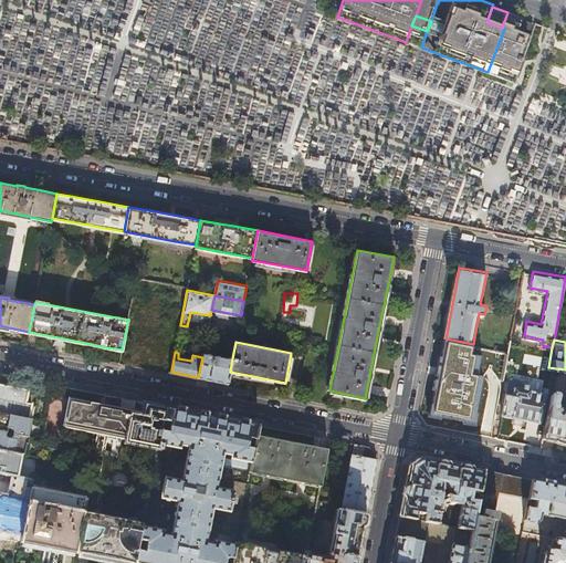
[(202,357),(198,377),(228,383),(230,372),(232,358),(203,352),(202,357)]
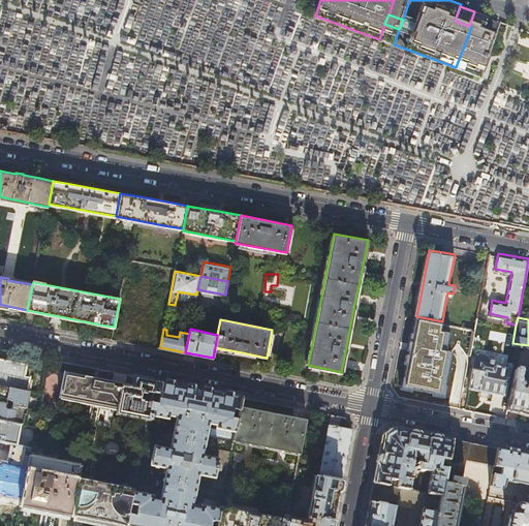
[(475,351),(475,353),(476,353),(475,359),(473,367),(470,383),(470,385),(487,390),(503,393),(508,365),(498,363),(497,361),(496,359),(495,359),(490,357),(490,354),(475,351)]
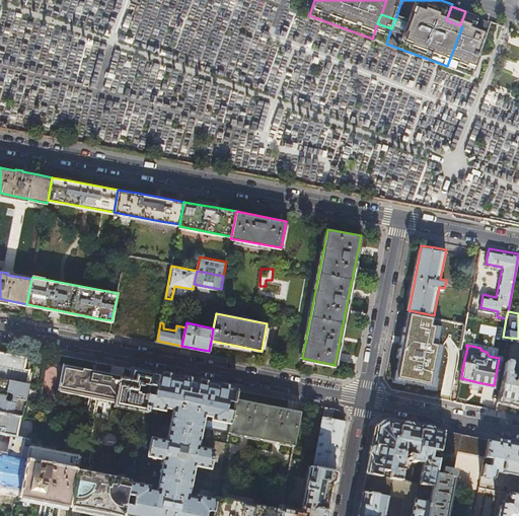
[(0,375),(29,381),(34,356),(20,353),(0,349),(0,375)]
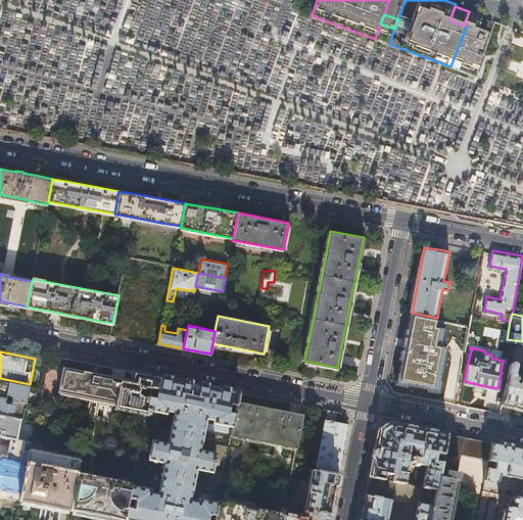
[(522,376),(521,376),(519,376),(514,371),(515,369),(516,364),(515,363),(515,362),(514,362),(514,361),(511,360),(503,404),(518,407),(522,407),(522,376)]
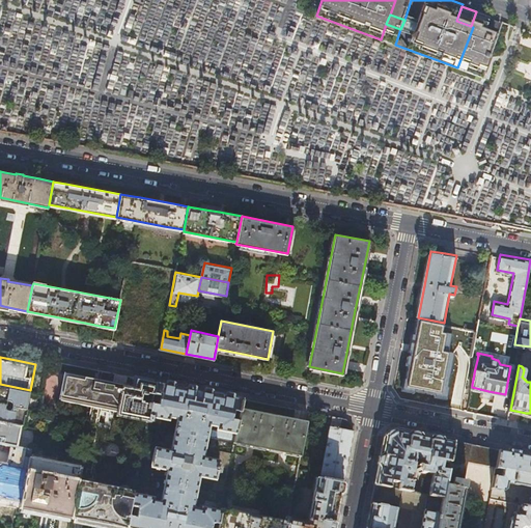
[(157,379),(136,374),(134,385),(95,378),(65,371),(61,396),(93,404),(89,426),(81,465),(72,516),(101,521),(128,526),(133,497),(134,492),(135,485),(93,476),(94,474),(91,472),(94,455),(93,452),(100,422),(132,428),(133,424),(147,427),(149,415),(157,379)]
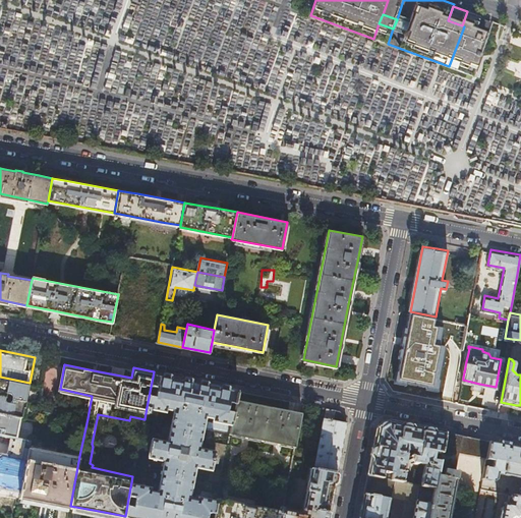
[(196,381),(154,371),(147,407),(165,411),(166,407),(174,409),(168,441),(153,438),(149,456),(164,459),(158,492),(150,490),(150,485),(131,482),(130,487),(125,516),(124,517),(130,517),(213,517),(217,499),(198,496),(197,500),(189,498),(193,475),(220,480),(228,443),(200,438),(206,415),(214,416),(213,420),(231,423),(236,399),(238,389),(196,381)]
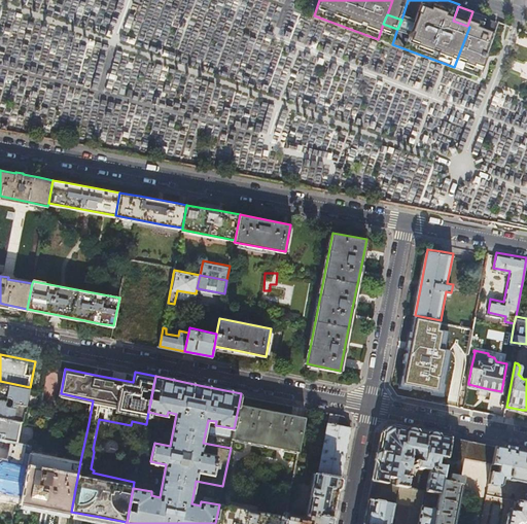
[(30,387),(0,381),(0,398),(27,405),(30,387)]
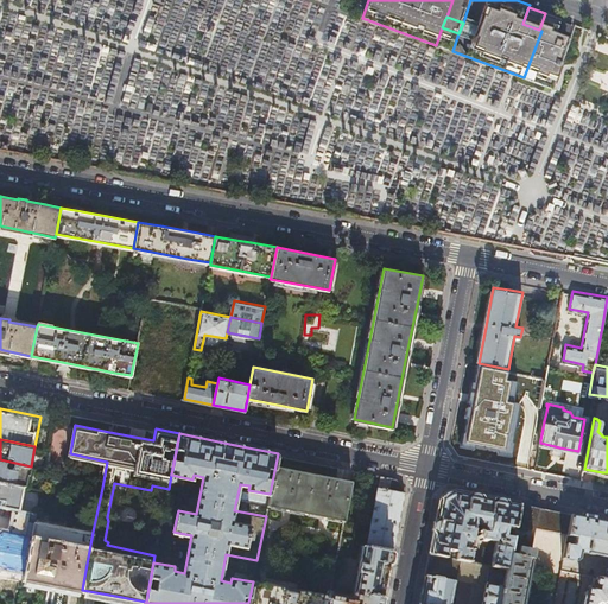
[(30,474),(31,466),(0,459),(0,479),(24,485),(26,485),(29,474),(30,474)]
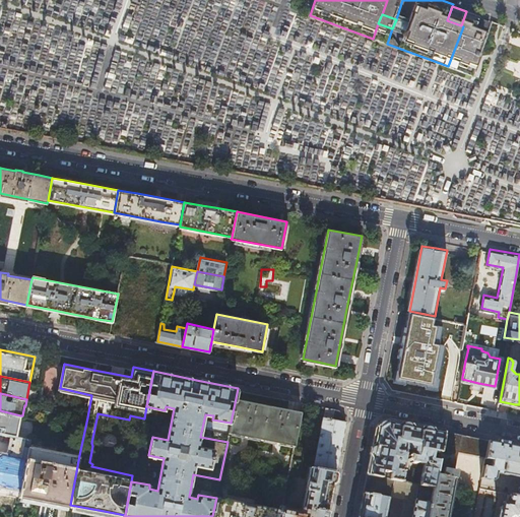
[(269,404),(236,398),(231,423),(230,432),(294,445),(301,410),(269,404)]
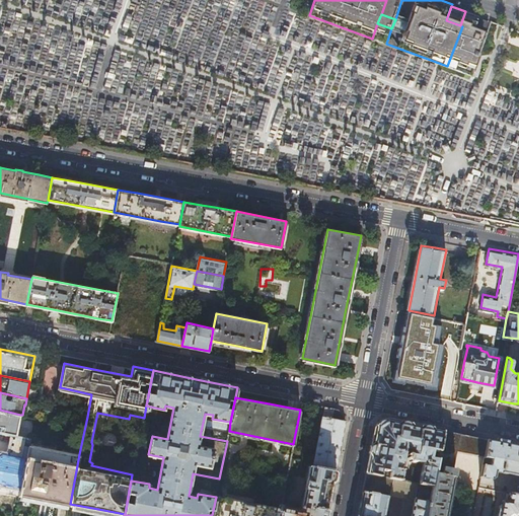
[(332,407),(325,404),(313,464),(310,464),(302,505),(299,508),(282,504),(279,515),(325,515),(346,418),(339,408),(332,407)]
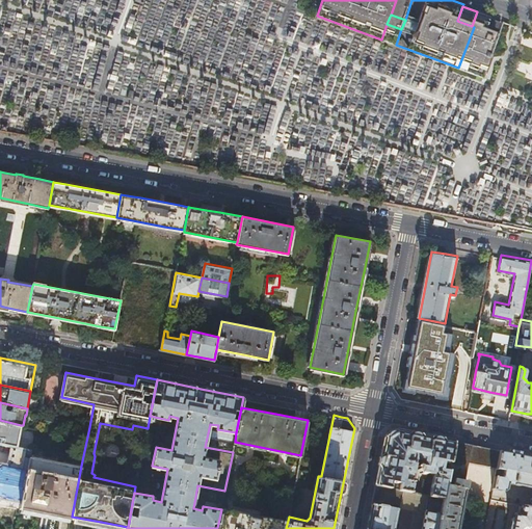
[(21,425),(0,420),(0,442),(18,446),(21,425)]
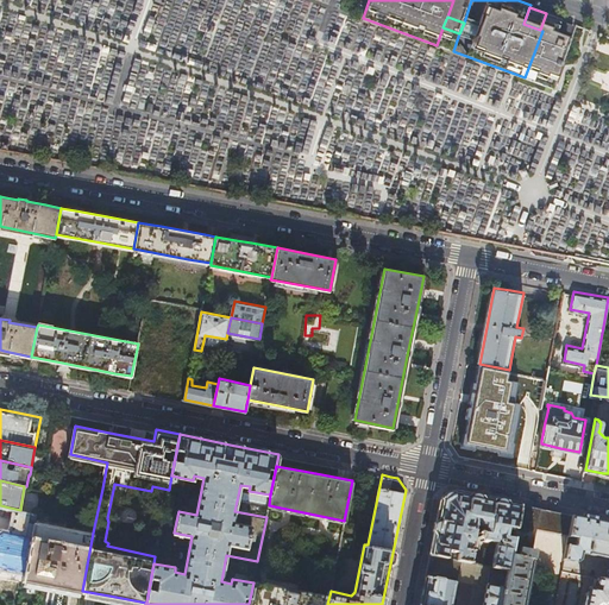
[(515,527),(520,502),(453,489),(441,497),(429,552),(446,555),(447,548),(457,550),(456,558),(463,559),(471,560),(473,548),(470,547),(471,539),(475,518),(478,518),(479,520),(479,521),(481,522),(482,522),(483,523),(484,523),(483,530),(481,529),(479,534),(482,537),(497,540),(491,565),(507,567),(510,553),(513,540),(514,536),(507,535),(508,525),(515,527)]
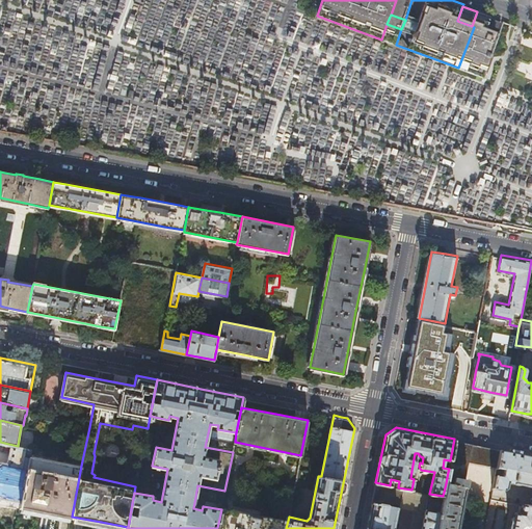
[(500,448),(454,439),(450,460),(449,469),(448,472),(453,473),(451,484),(446,483),(443,496),(436,528),(456,528),(467,480),(464,479),(468,460),(497,467),(500,448)]
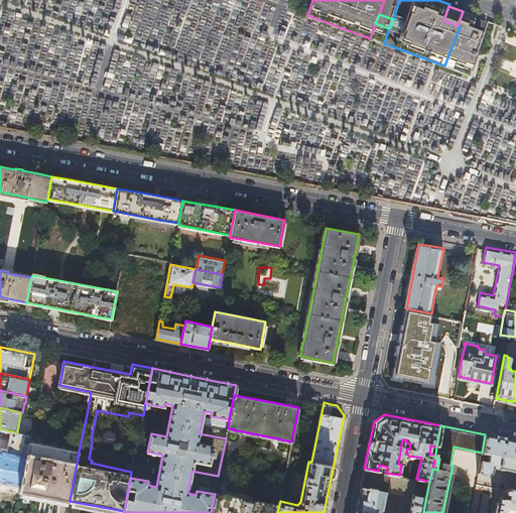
[(31,435),(17,432),(13,453),(0,450),(0,479),(22,484),(29,442),(31,435)]
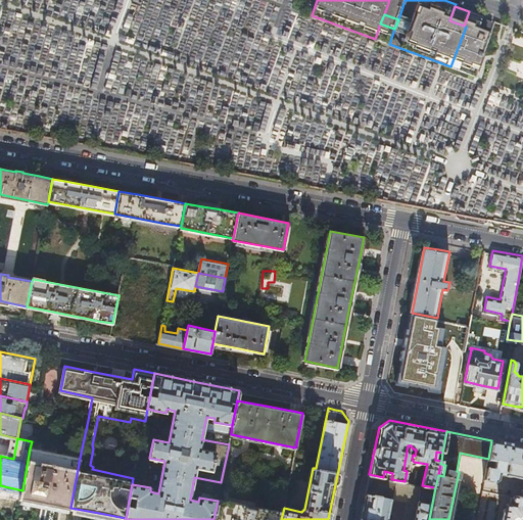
[(522,446),(491,440),(488,459),(495,460),(493,467),(486,466),(484,478),(495,480),(497,478),(500,473),(520,477),(522,475),(522,487),(521,488),(519,495),(522,495),(522,446)]
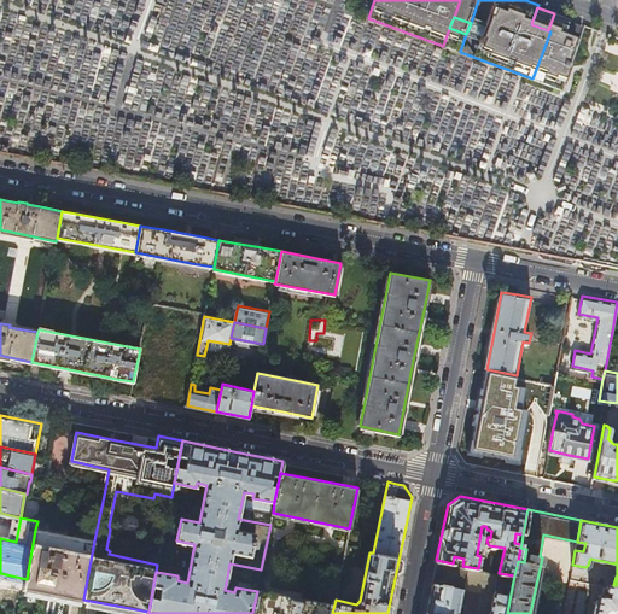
[(94,541),(35,530),(27,579),(24,589),(56,594),(83,600),(94,541)]
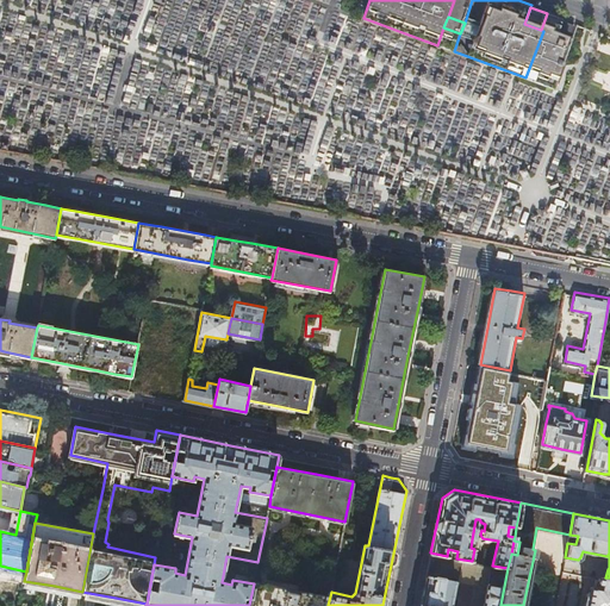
[(337,558),(341,541),(331,538),(328,556),(337,558)]
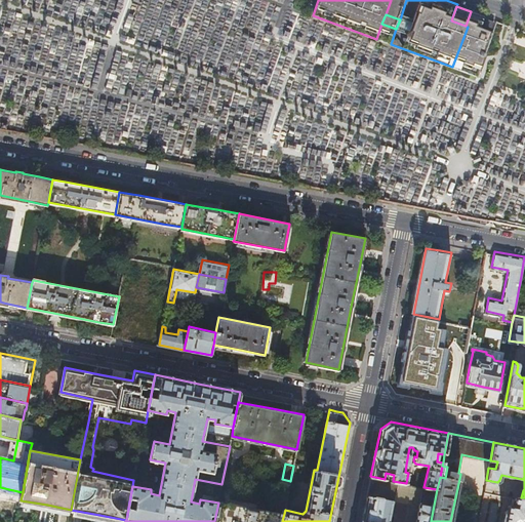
[(385,479),(370,476),(361,521),(431,521),(437,489),(423,487),(422,487),(414,521),(388,521),(392,500),(395,502),(399,482),(393,481),(385,479)]
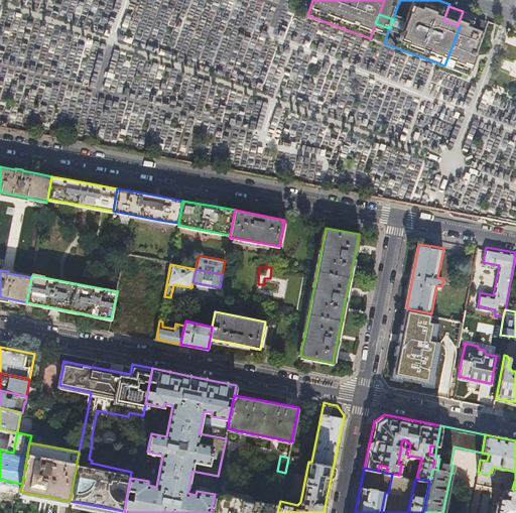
[(515,512),(515,489),(512,489),(506,488),(505,495),(500,494),(499,495),(498,500),(496,500),(494,511),(496,511),(495,512),(515,512)]
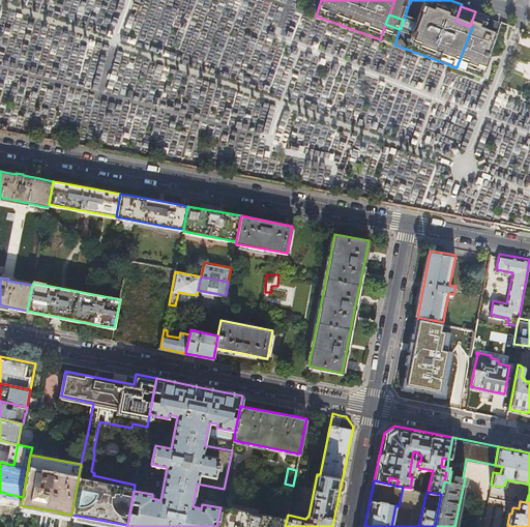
[(221,507),(216,526),(285,526),(288,515),(288,514),(285,513),(284,517),(221,504),(221,507)]
